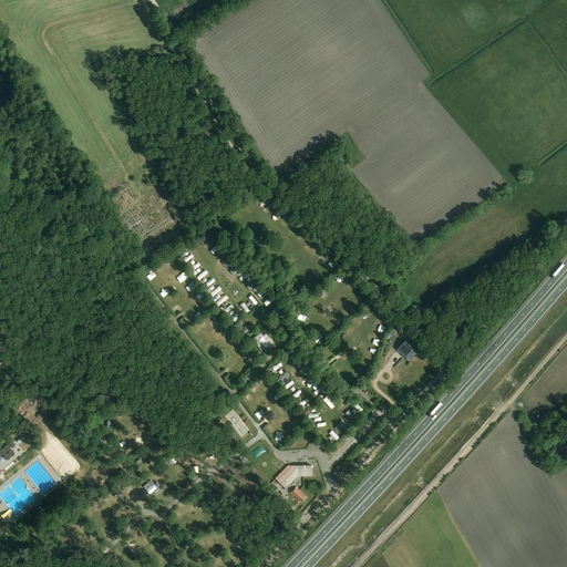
[(219,243),(213,249),(220,256),(226,249),(219,243)]
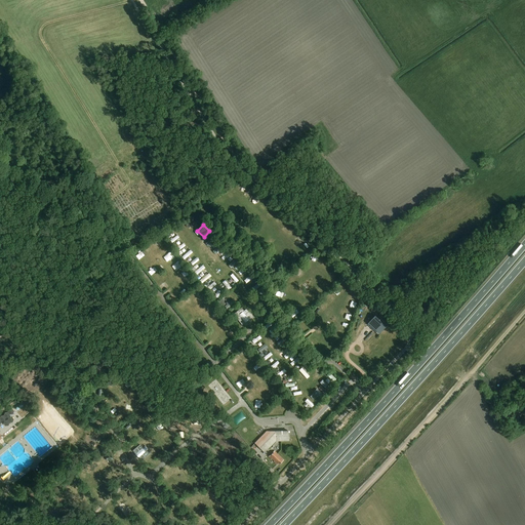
[(211,245),(216,238),(214,236),(208,243),(211,245)]
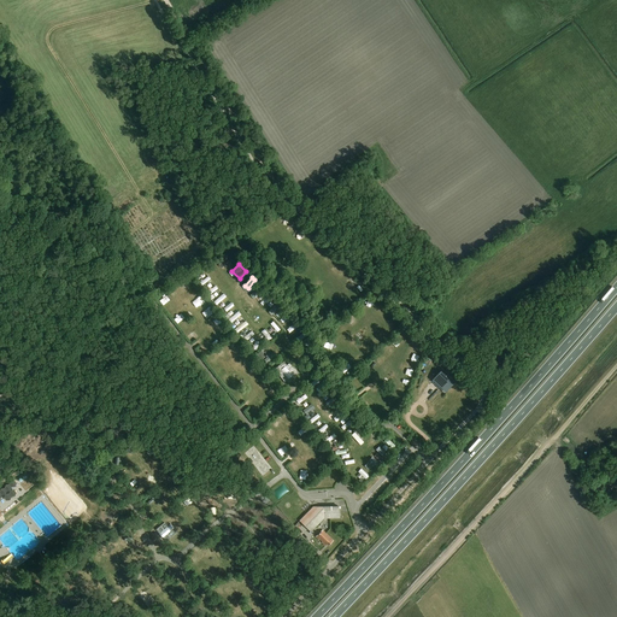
[(224,292),(215,301),(218,305),(228,295),(224,292)]
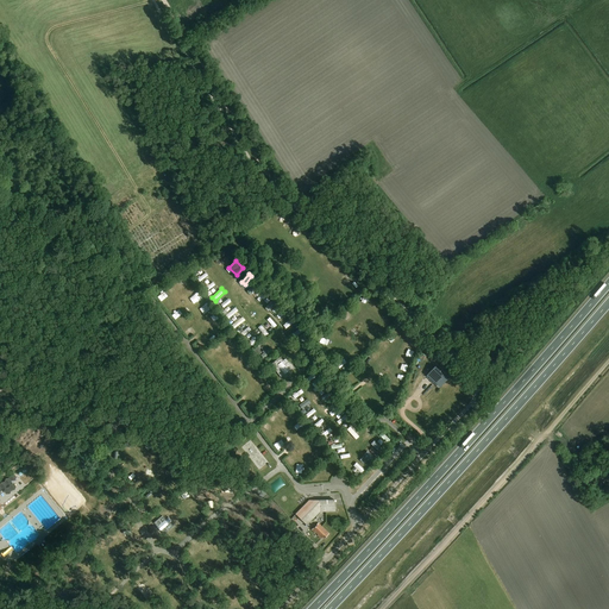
[(223,309),(231,302),(228,299),(219,306),(223,309)]
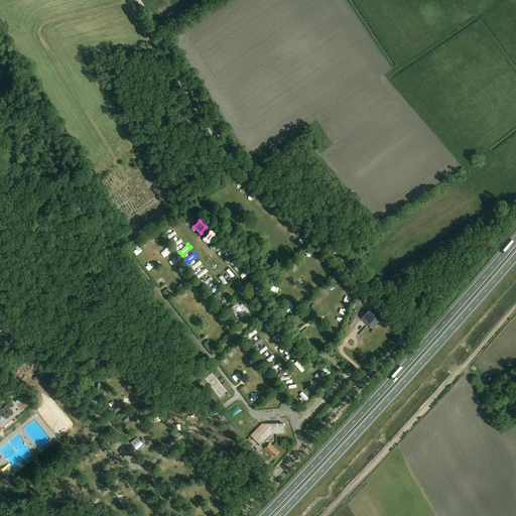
[(238,270),(244,264),(242,261),(235,267),(238,270)]
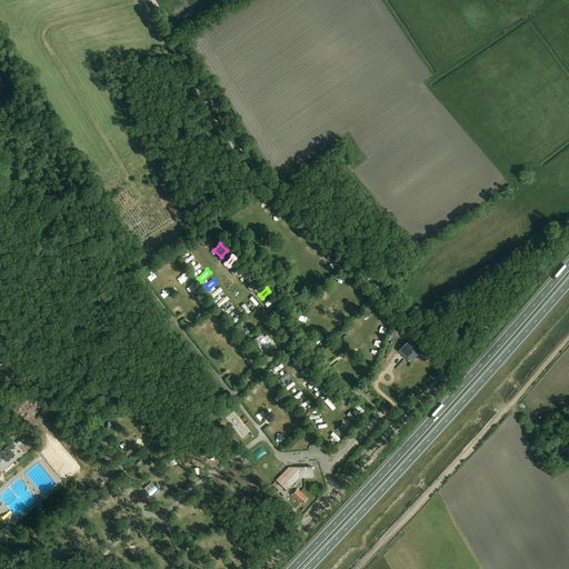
[(227,315),(236,308),(233,305),(231,306),(228,301),(229,301),(227,297),(219,302),(227,315)]
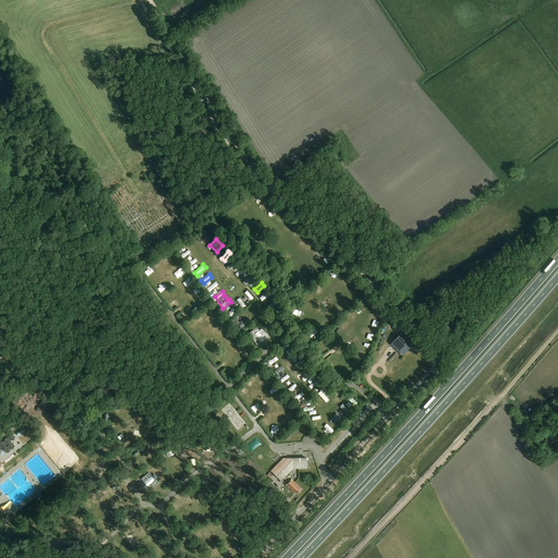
[(238,300),(244,307),(247,305),(241,296),(238,300)]
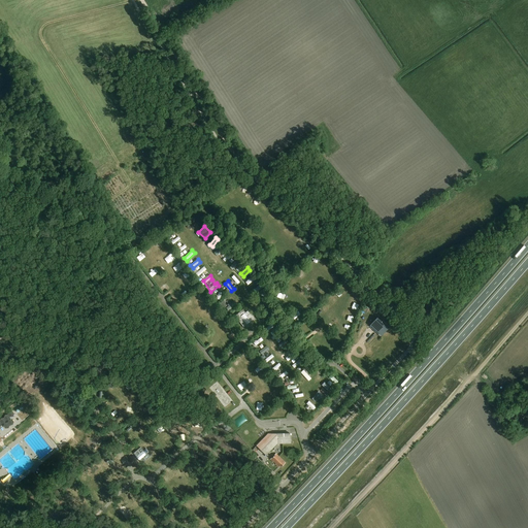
[(162,287),(165,292),(171,287),(167,283),(162,287)]
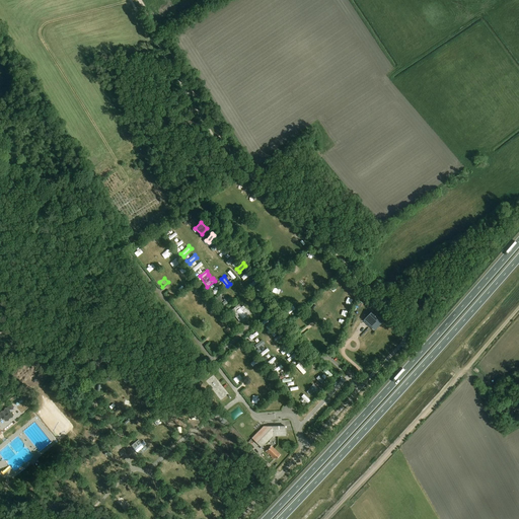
[(249,284),(252,287),(261,281),(258,278),(249,284)]
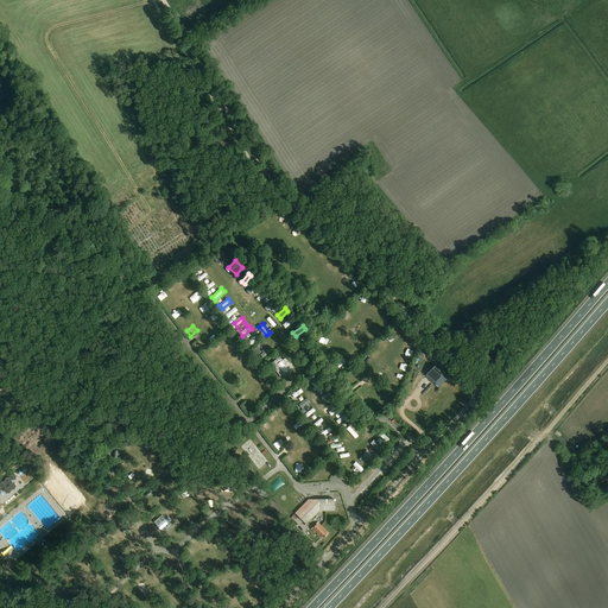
[(201,350),(208,344),(204,340),(197,344),(201,350)]
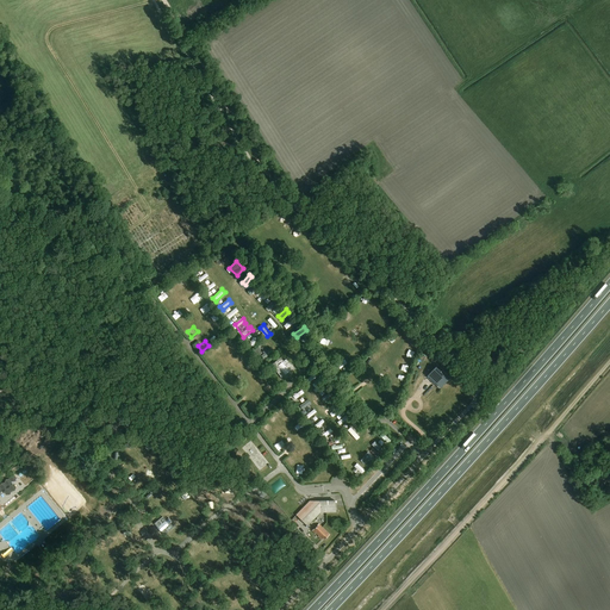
[(284,361),(280,356),(269,366),(280,379),(293,368),(286,360),(284,361)]
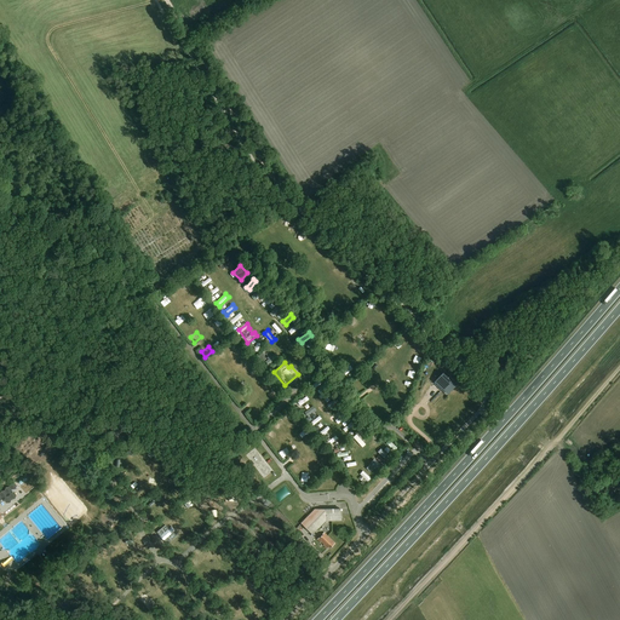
[(446,395),(457,384),(445,372),(434,384),(446,395)]
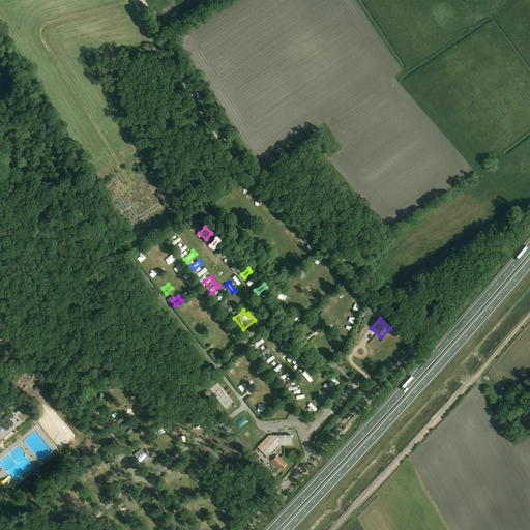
[(281,332),(273,337),(275,341),(283,334),(281,332)]
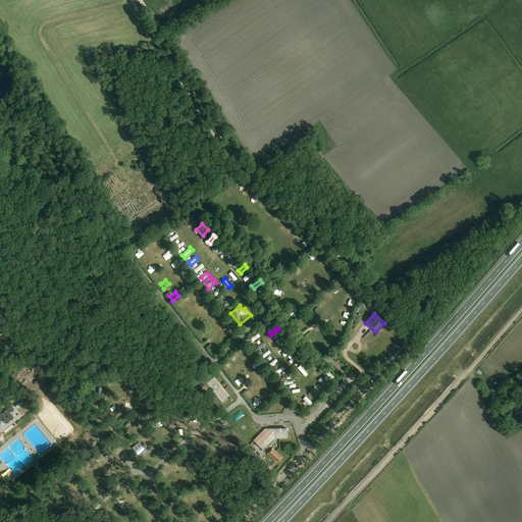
[(273,334),(277,340),(282,335),(278,330),(273,334)]
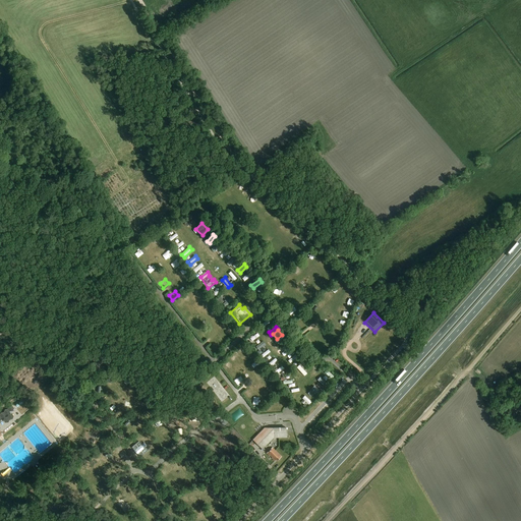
[(285,356),(293,349),(290,346),(283,352),(285,356)]
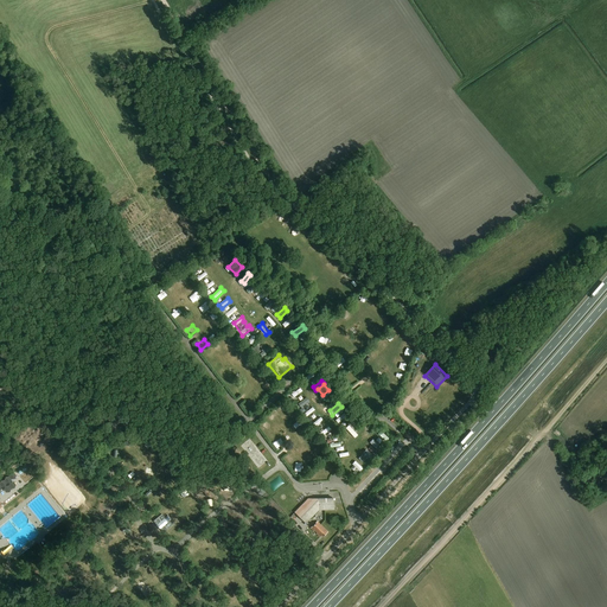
[(346,413),(337,420),(339,422),(349,415),(346,413)]
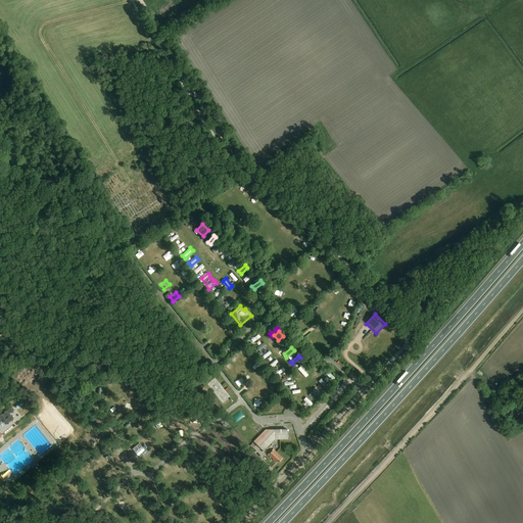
[(306,375),(308,372),(302,366),(299,369),(306,375)]
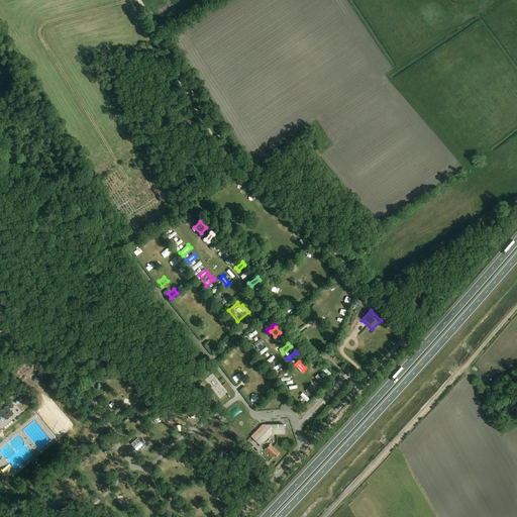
[(321,371),(325,375),(323,377),(326,381),(334,374),(326,366),(321,371)]
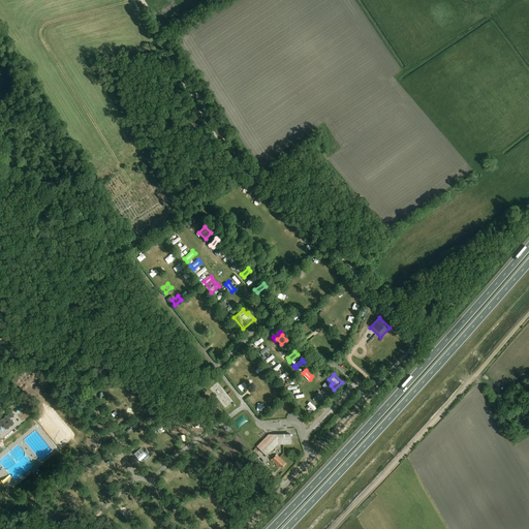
[(317,401),(320,403),(323,400),(324,401),(328,397),(320,391),(317,395),(320,398),(317,401)]
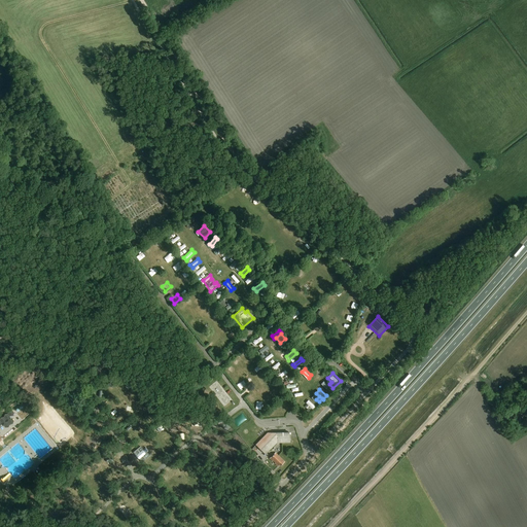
[(309,399),(307,402),(314,409),(316,407),(309,399)]
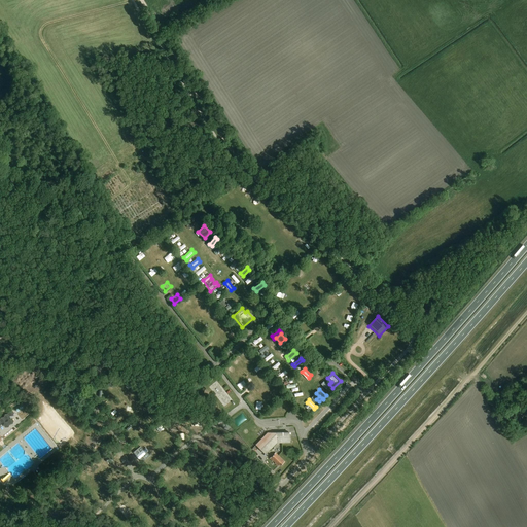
[(13,413),(12,411),(9,411),(8,414),(5,415),(4,417),(1,418),(0,419),(0,425),(0,426),(1,423),(4,422),(4,423),(4,425),(5,427),(8,427),(9,424),(12,424),(13,421),(12,419),(9,419),(9,418),(10,416),(12,416),(13,413)]
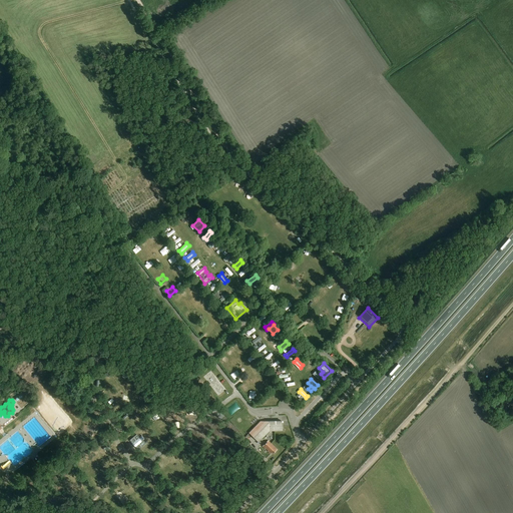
[(236,402),(227,409),(232,415),(241,408),(236,402)]
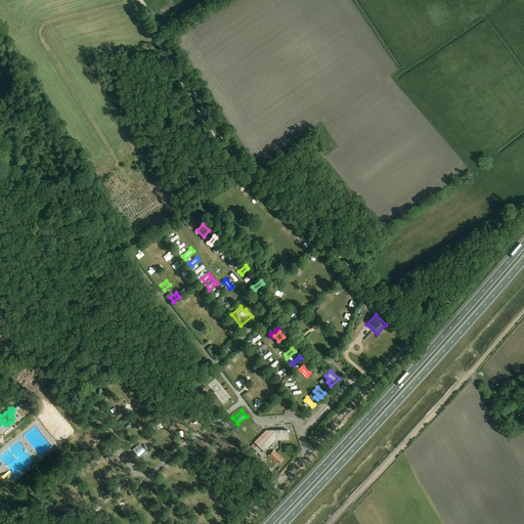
[(263,451),(262,452),(263,452),(275,440),(291,440),(291,439),(289,439),(289,431),(280,431),(280,432),(275,432),(275,431),(266,431),(267,432),(262,438),(260,436),(255,442),(263,451)]
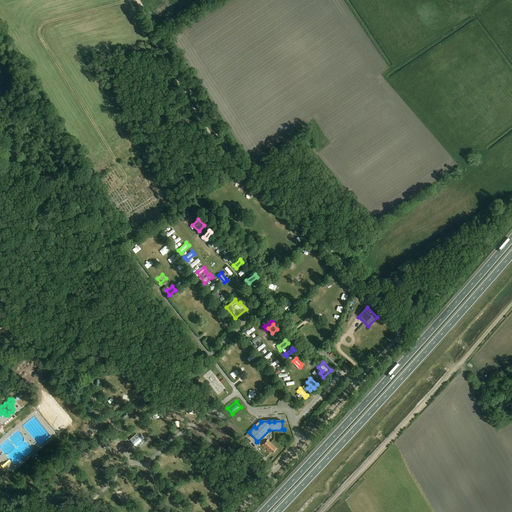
[(130,440),(137,449),(138,449),(144,443),(142,440),(143,439),(140,436),(139,437),(136,434),(130,440)]
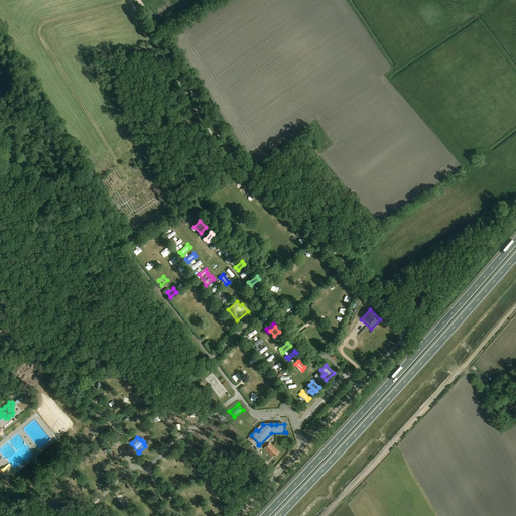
[(278,453),(270,443),(267,445),(268,446),(267,447),(266,446),(264,449),(267,452),(270,454),(269,454),(272,457),(273,456),(274,457),(278,453)]
